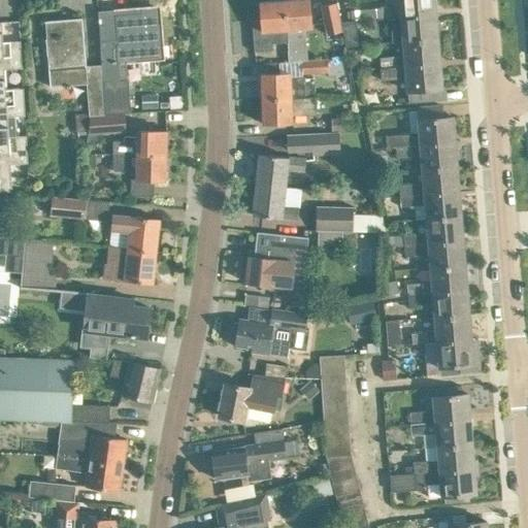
[(273,43),(288,42),(285,0),(260,2),(262,20),(253,21),(255,52),(273,51),(273,43)]
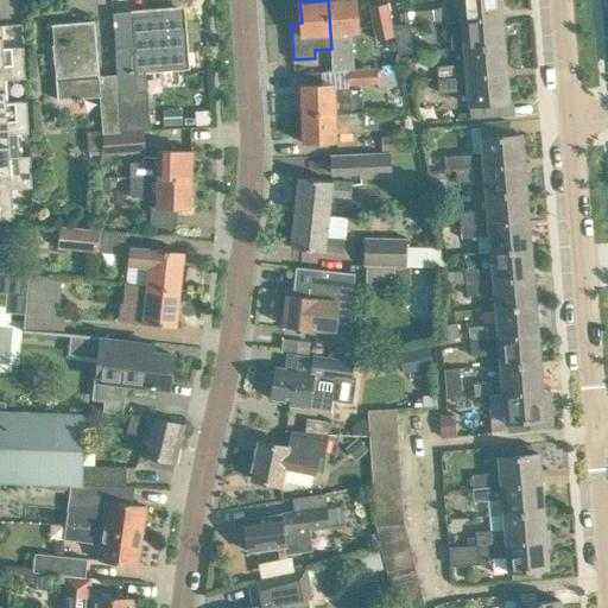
[(359,32),(358,21),(356,0),(328,0),(331,49),(333,70),(348,70),(353,69),(349,32),(359,32)]
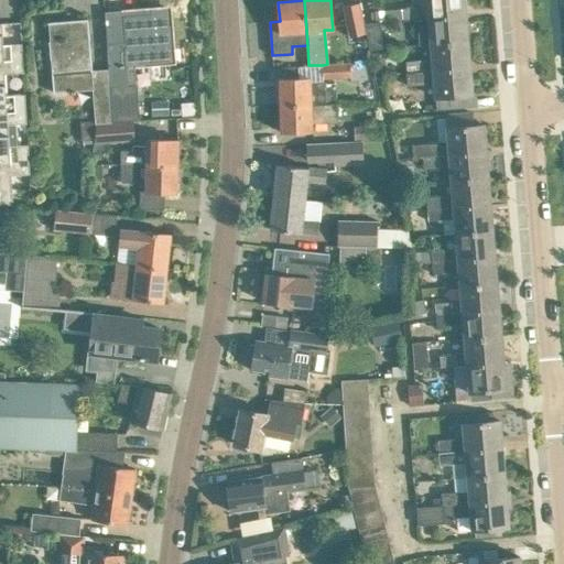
[(427,0),(429,18),(466,14),(464,0),(427,0)]
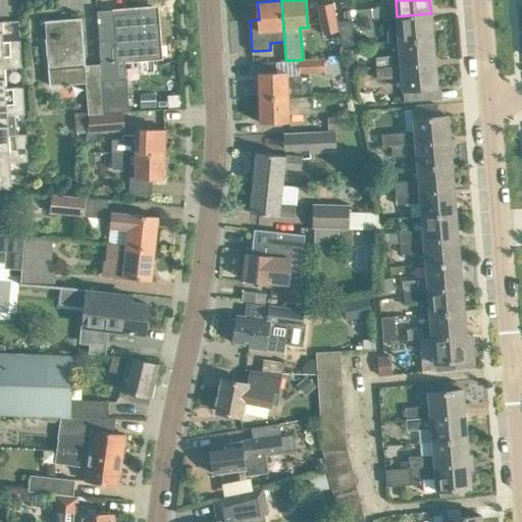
[(323,34),(325,34),(338,31),(333,3),(317,6),(323,34)]
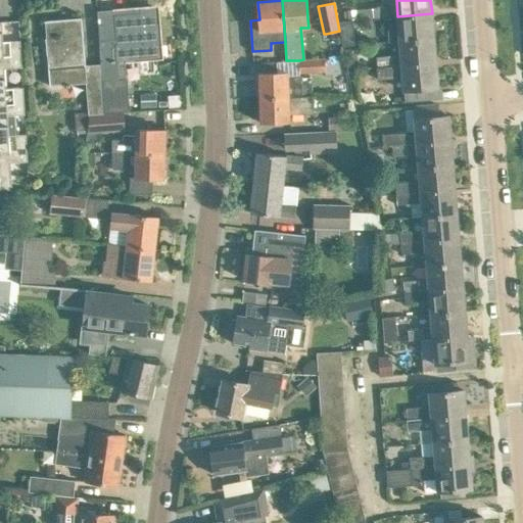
[(116,39),(98,41),(100,63),(101,81),(119,79),(116,62),(157,58),(156,43),(162,42),(160,22),(155,24),(154,5),(141,6),(141,12),(114,14),(116,39)]
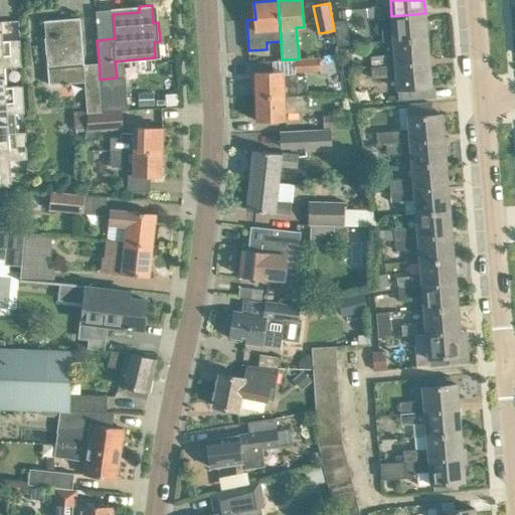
[(367,18),(382,17),(382,6),(367,7),(367,18)]
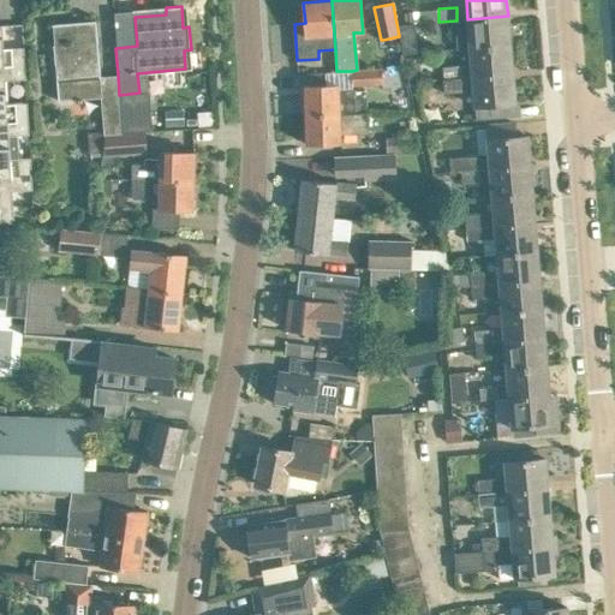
[(460,49),(470,48),(511,45),(508,16),(467,19),(458,21),(460,49)]
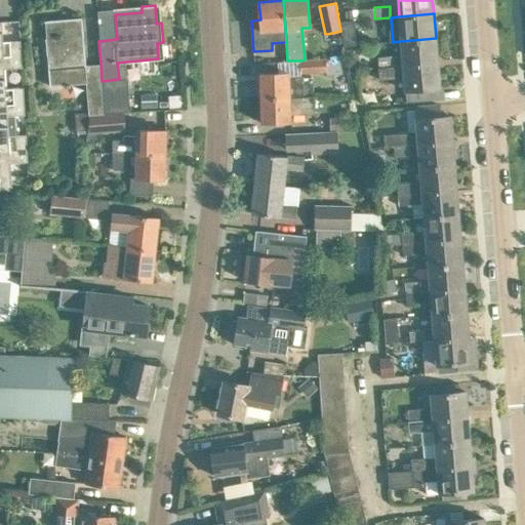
[(89,114),(105,113),(102,81),(101,64),(86,65),(82,17),(44,21),(49,86),(87,83),(89,114)]
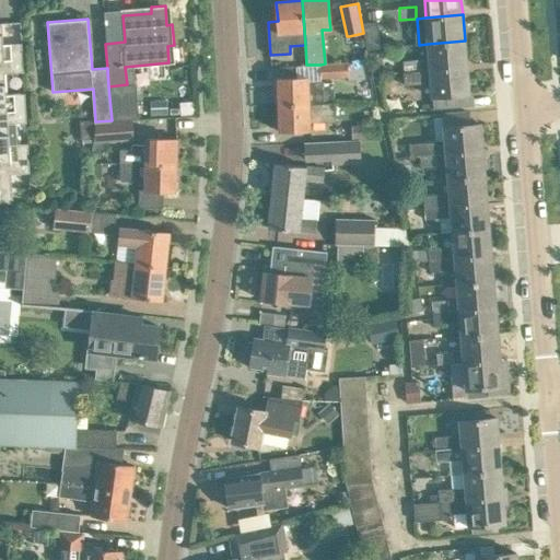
[(366,49),(381,48),(376,22),(362,23),(366,49)]
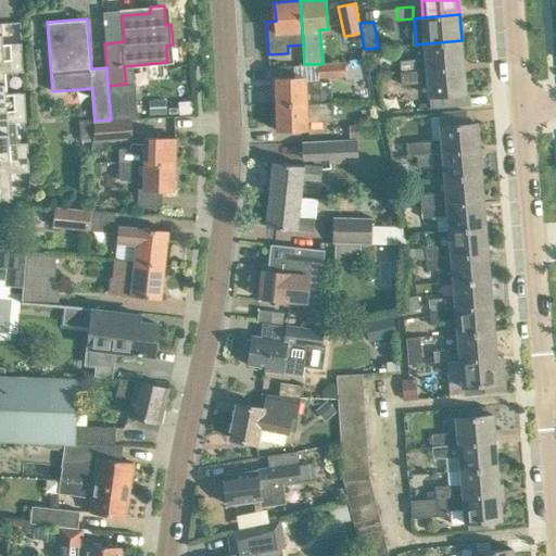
[(0,60),(11,60),(12,73),(24,72),(22,42),(3,43),(2,23),(0,23),(0,60)]
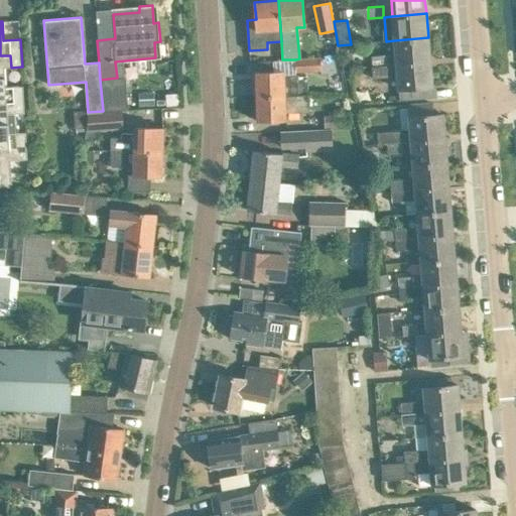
[(372,67),(430,61),(428,37),(394,40),(395,53),(371,55),(372,67)]
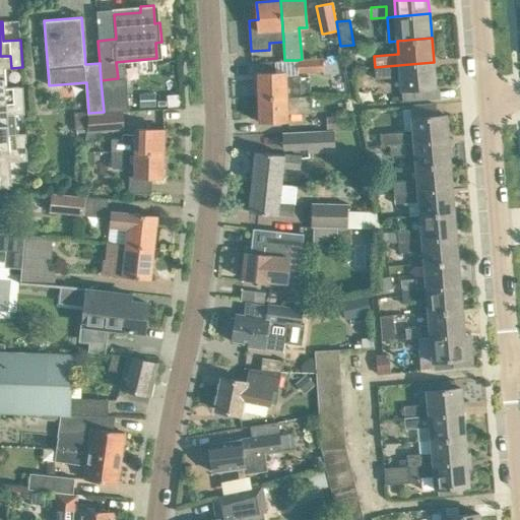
[(4,68),(11,68),(10,56),(0,56),(0,104),(13,103),(13,115),(15,114),(24,114),(23,86),(5,87),(4,68)]
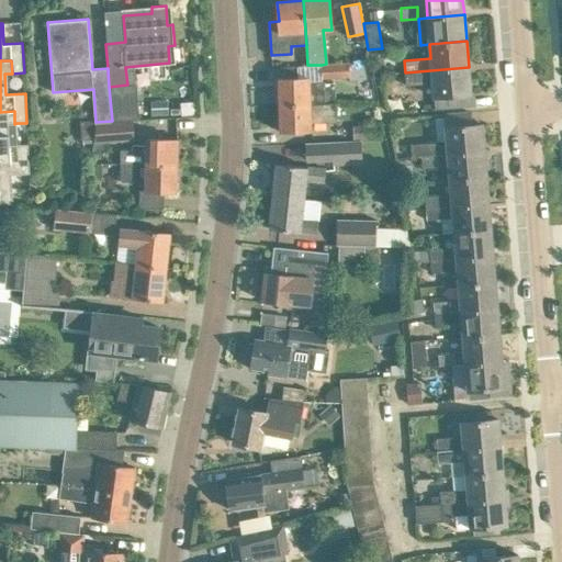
[(323,78),(350,76),(349,63),(326,64),(322,65),(323,78)]
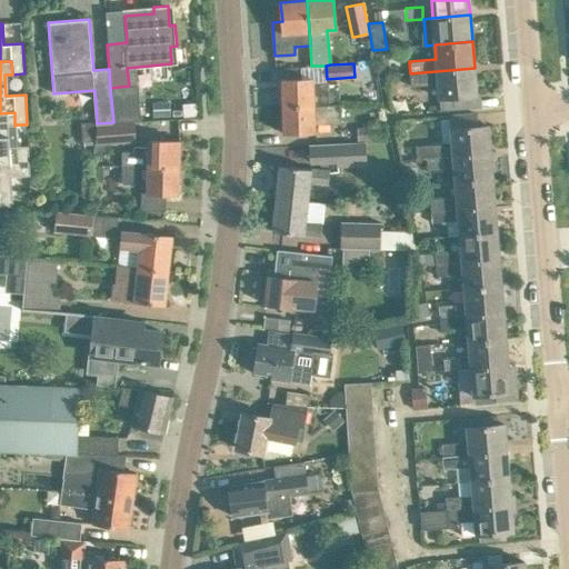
[(456,109),(455,97),(477,96),(475,68),(410,73),(411,85),(438,82),(440,110),(456,109)]
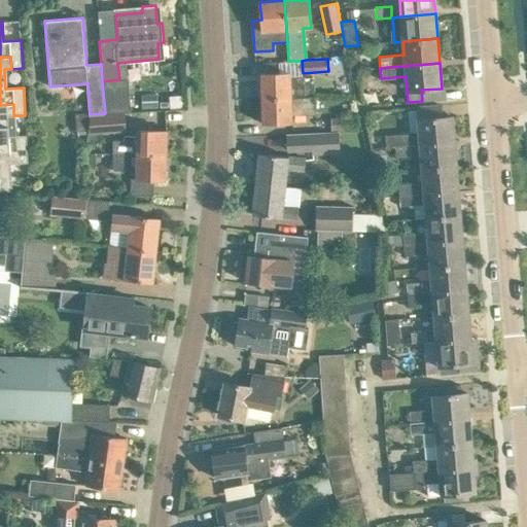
[(304,76),(289,76),(289,73),(260,74),(261,99),(315,97),(314,83),(304,83),(304,76)]
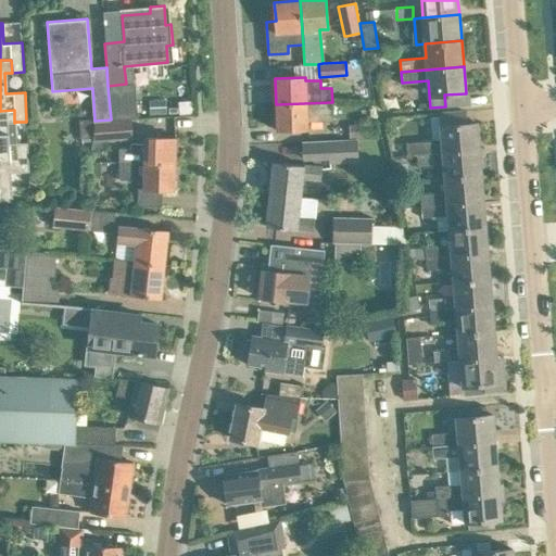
[(126,84),(108,86),(111,119),(130,118),(137,117),(139,117),(136,84),(126,84)]
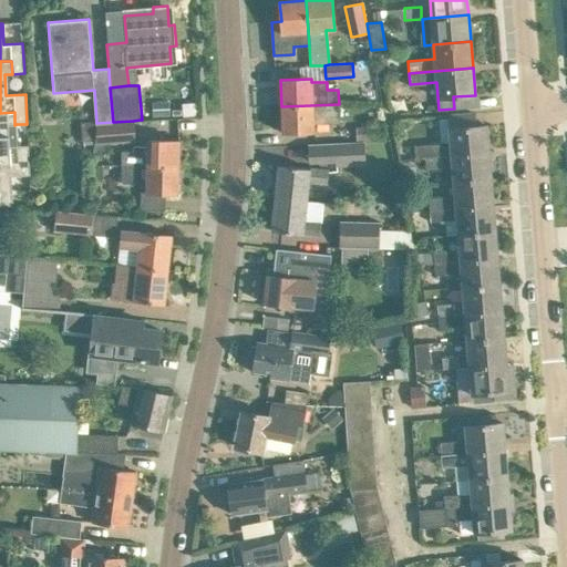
[(282,133),(305,132),(313,131),(313,124),(339,123),(339,104),(281,106),(282,133)]
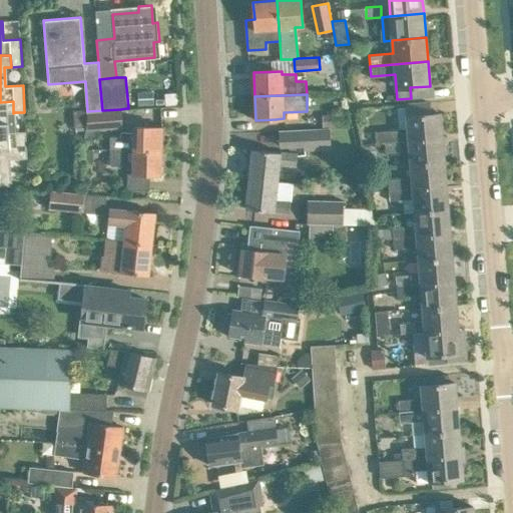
[(13,101),(0,102),(0,148),(15,147),(16,159),(27,158),(25,131),(15,132),(15,112),(13,113),(13,101)]
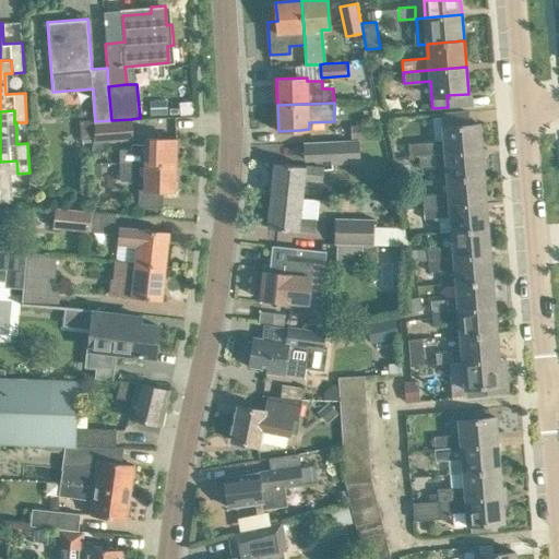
[(444,139),(408,142),(409,154),(418,154),(435,153),(445,152),(482,149),(479,123),(470,123),(468,111),(442,114),(444,139)]
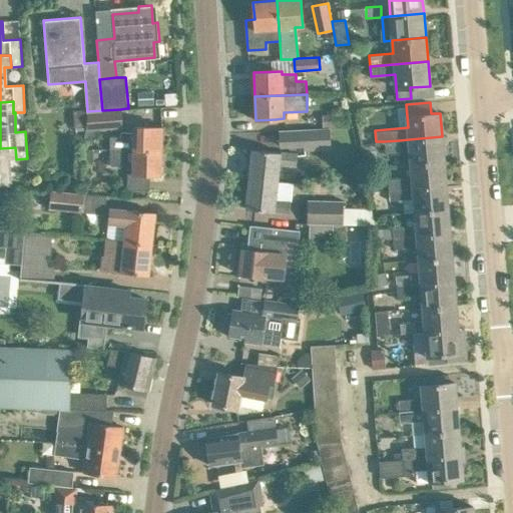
[(87,111),(86,129),(122,126),(120,109),(102,110),(87,111)]
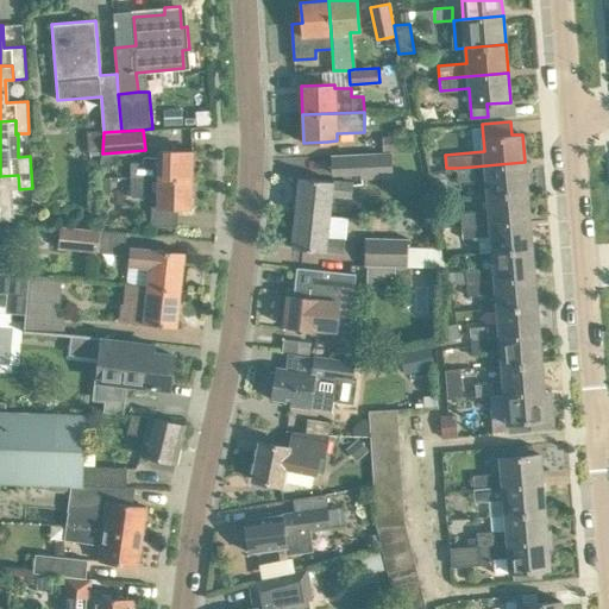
[(89,155),(102,154),(104,132),(87,133),(89,155)]
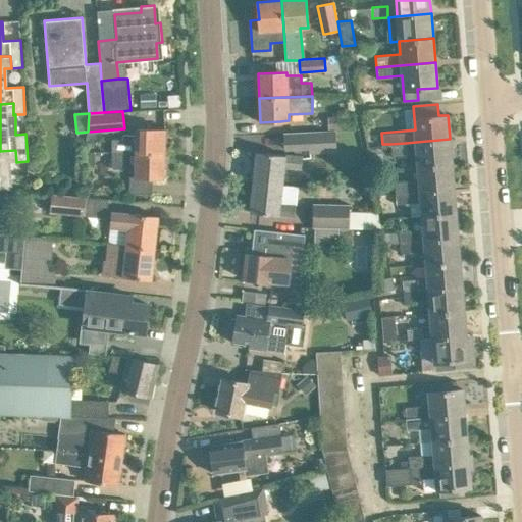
[(329,129),(356,127),(356,115),(328,117),(329,129)]
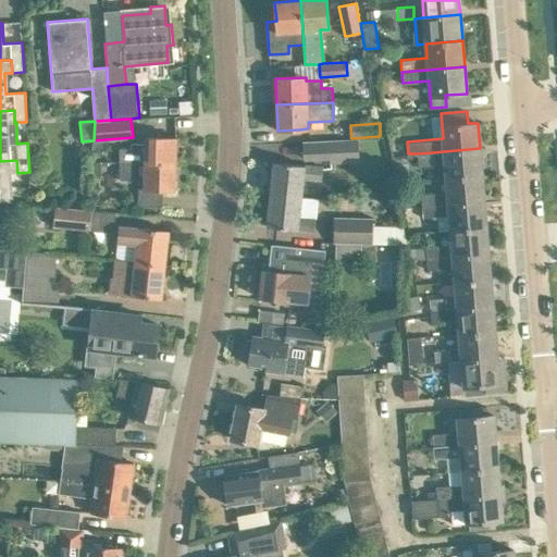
[(120,148),(120,163),(131,163),(175,164),(176,138),(144,137),(144,143),(132,143),(132,149),(120,148)]
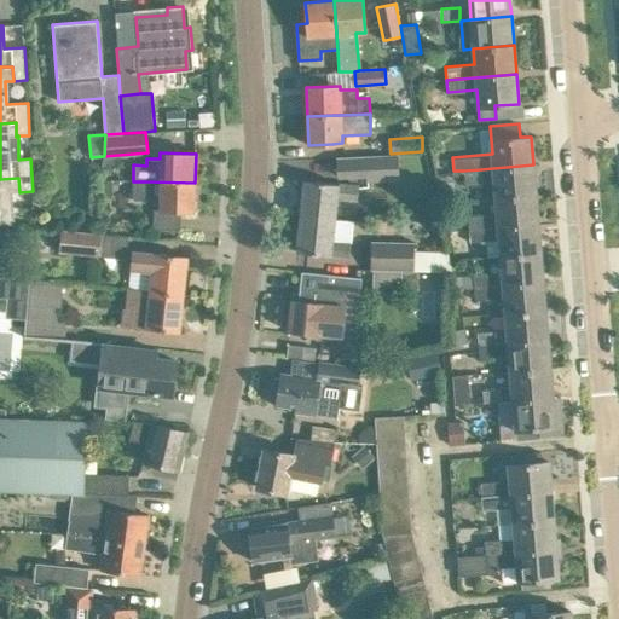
[(365,156),(366,179),(397,178),(395,154),(365,156)]
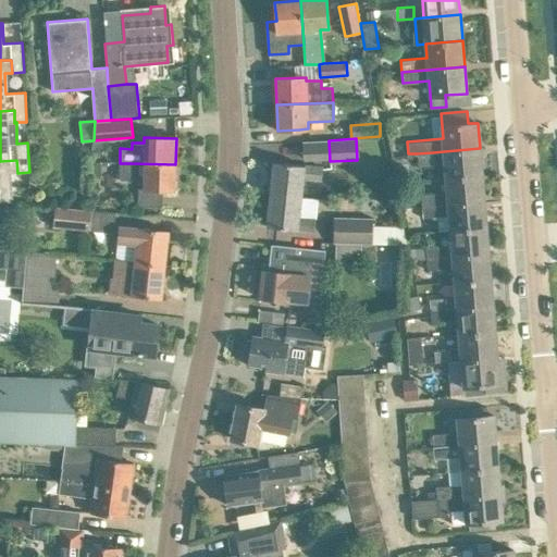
[(480,148),(444,151),(446,178),(482,175),(480,148)]
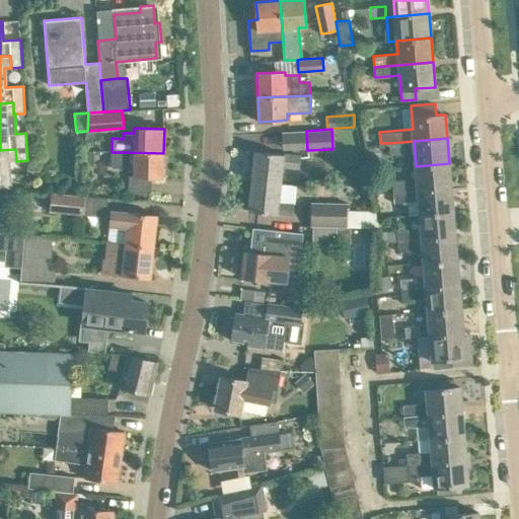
[(403,142),(388,143),(389,154),(404,153),(403,142)]
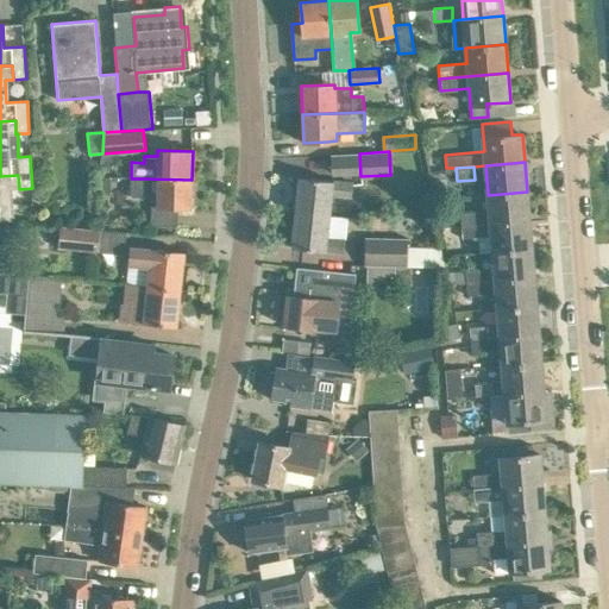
[(0,219),(13,220),(13,217),(12,189),(19,189),(18,175),(0,176),(0,219)]
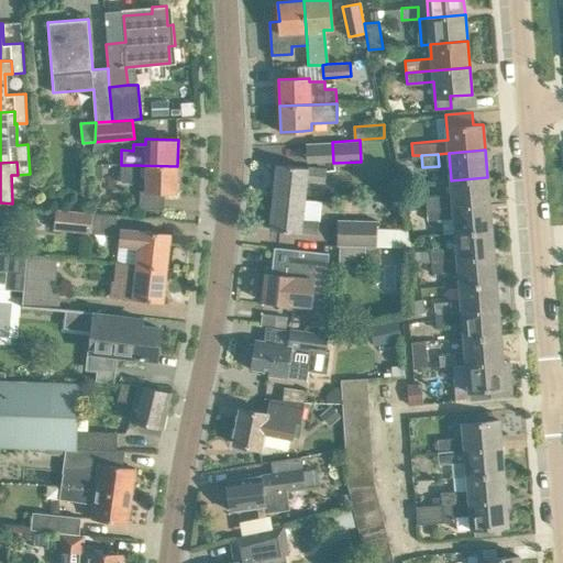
[(326,169),(299,166),(277,164),(274,197),(305,200),(307,180),(323,181),(326,169)]
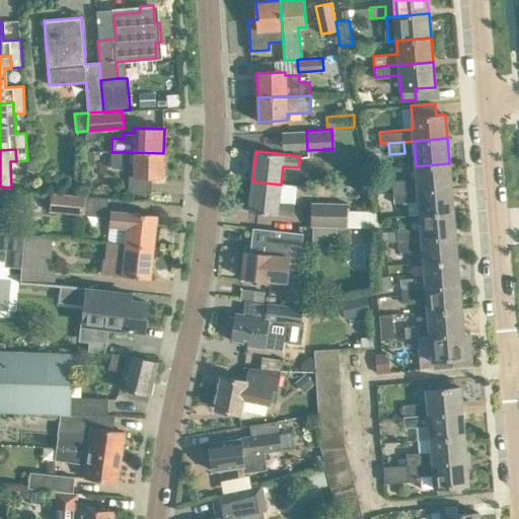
[(163,153),(122,152),(112,152),(112,167),(133,167),(133,176),(163,177),(163,153)]
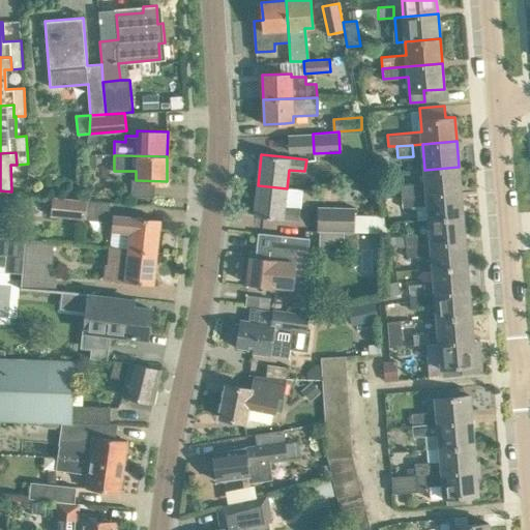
[(427,195),(461,192),(459,167),(424,170),(427,194),(427,195)]
